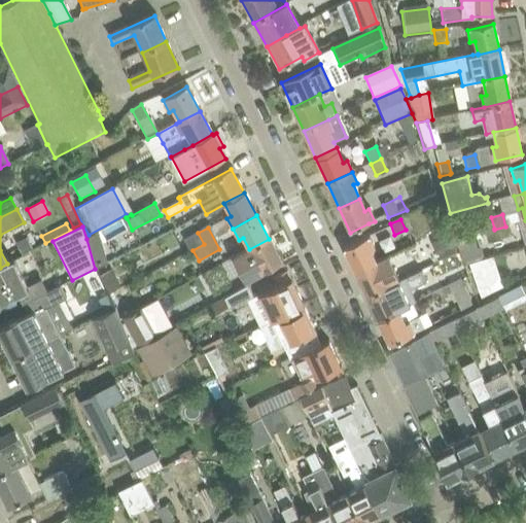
[(95,269),(95,270),(107,265),(97,233),(86,239),(95,269)]
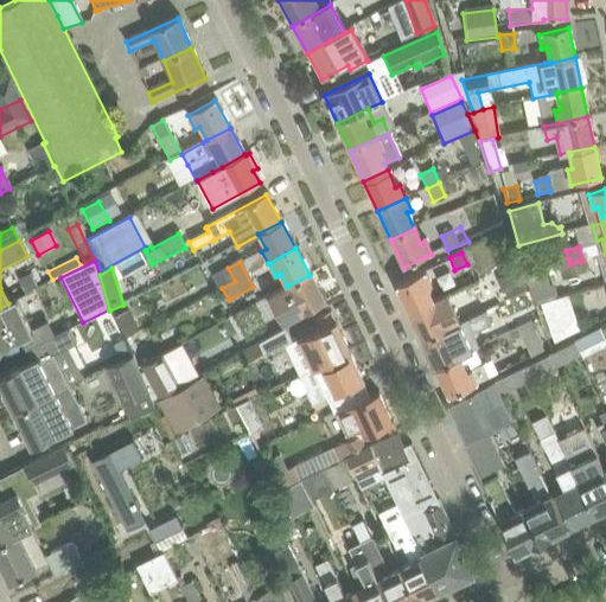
[(517,270),(495,280),(504,301),(527,292),(517,270)]
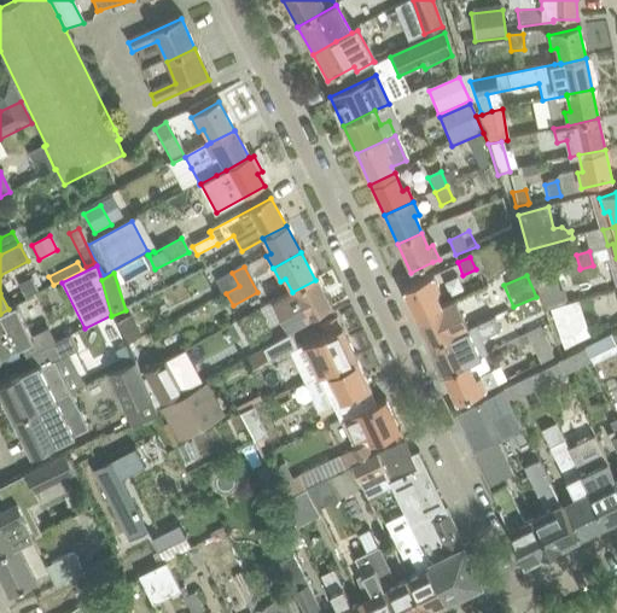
[(442,308),(441,308),(435,293),(440,291),(432,278),(403,292),(417,320),(442,308)]
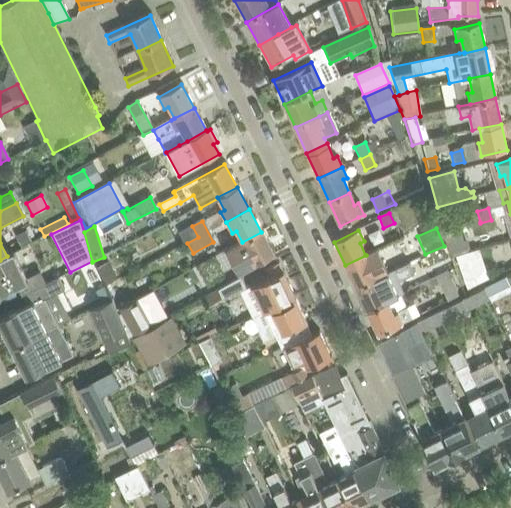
[(30,243),(25,232),(15,237),(20,248),(30,243)]
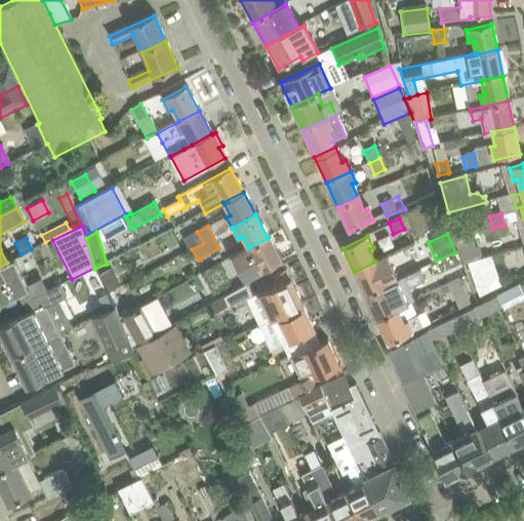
[(244,282),(281,262),(268,238),(248,248),(231,257),(244,282)]
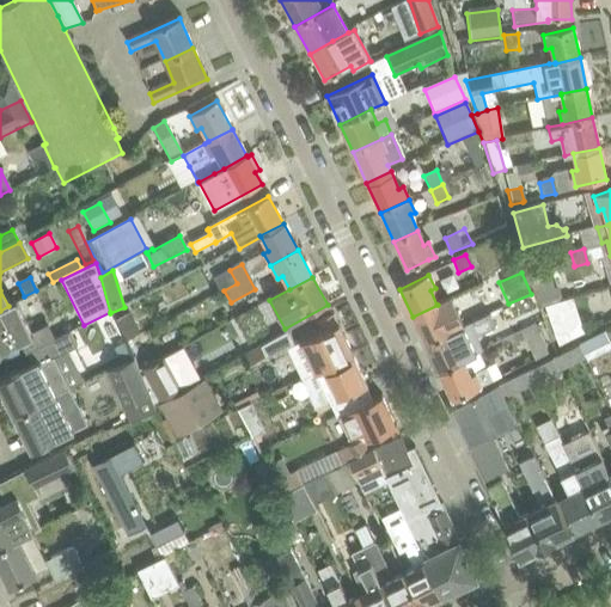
[(550,281),(532,287),(535,294),(539,307),(558,302),(550,281)]
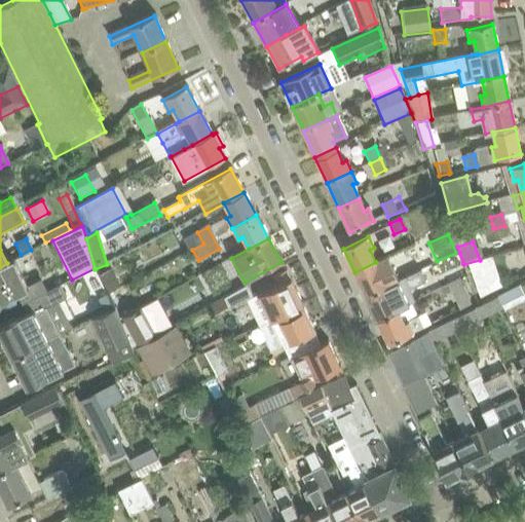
[(366,296),(390,285),(399,281),(386,256),(375,262),(376,262),(354,272),(366,296)]
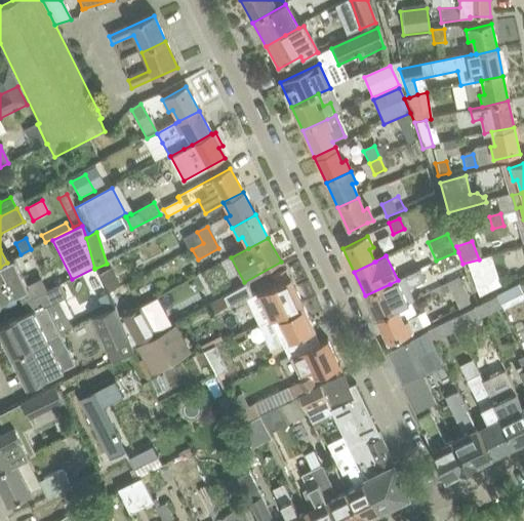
[(466,265),(478,296),(490,291),(478,259),(466,265)]
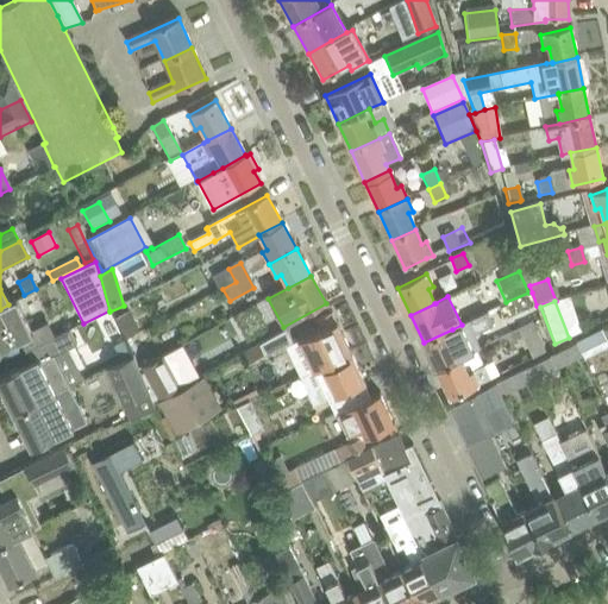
[(424,343),(437,371),(462,359),(455,345),(458,343),(500,322),(494,309),(462,325),(452,329),(424,343)]
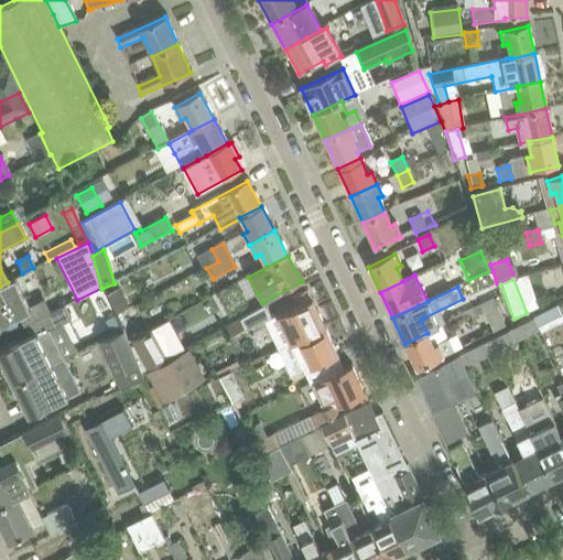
[(296,308),(277,316),(290,345),(324,329),(306,291),(292,299),(296,308)]
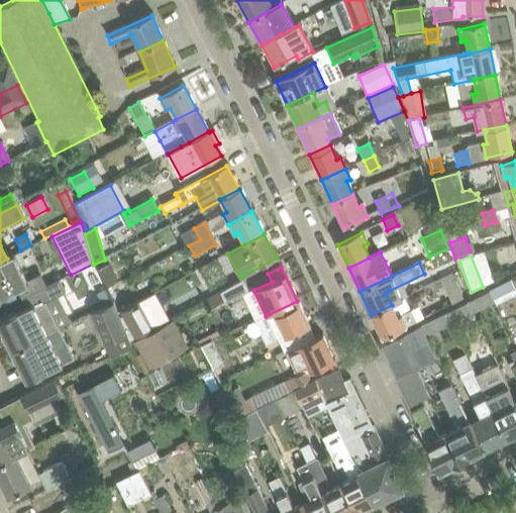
[(0,300),(10,295),(0,275),(0,300)]
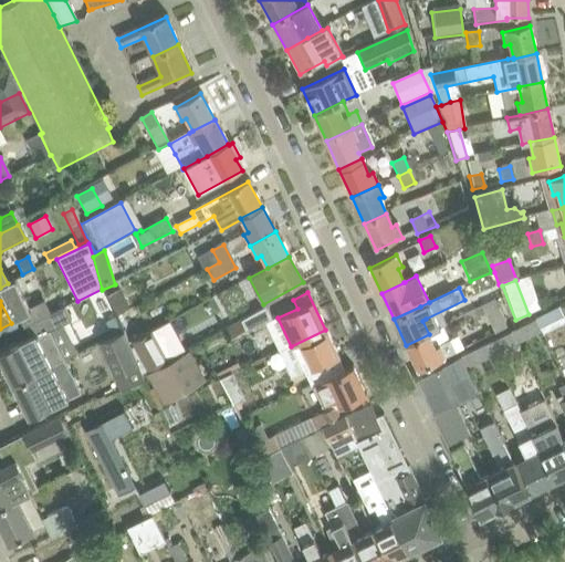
[(494,334),(506,329),(492,302),(469,315),(472,321),(484,315),(494,334)]
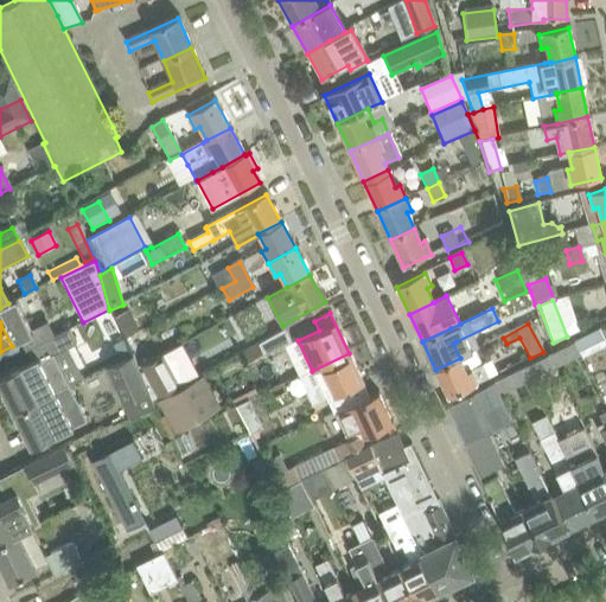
[(285,330),(257,344),(261,352),(262,354),(263,357),(292,343),(291,343),(285,330)]
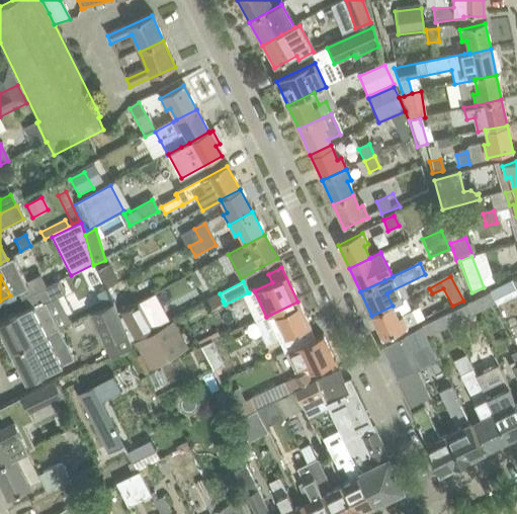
[(27,309),(0,322),(0,331),(11,354),(58,331),(45,305),(64,295),(59,282),(49,286),(49,287),(22,301),(27,309)]
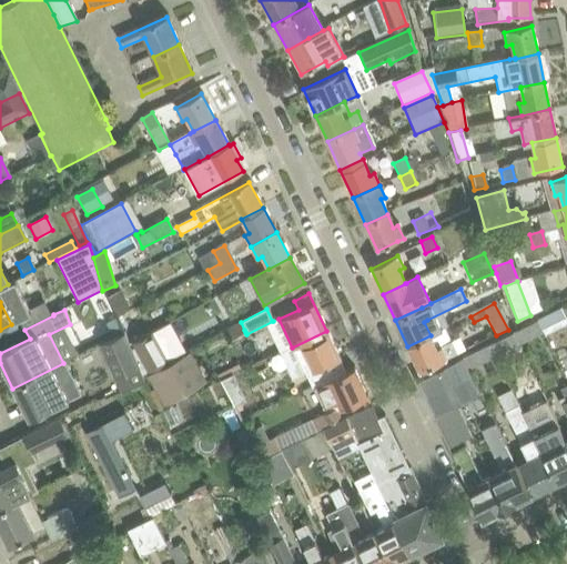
[(566,321),(560,310),(537,322),(542,332),(566,321)]
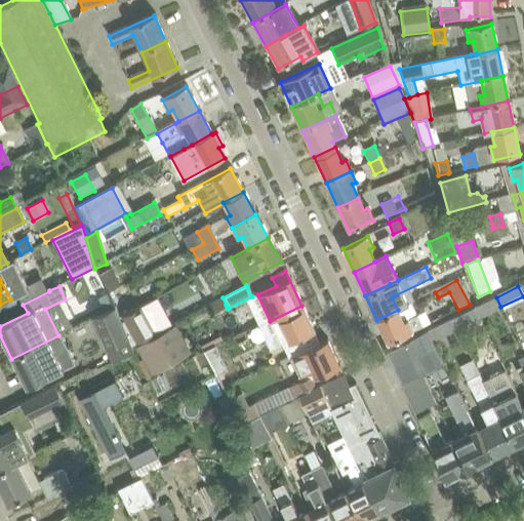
[(105,310),(112,307),(107,295),(99,298),(105,310)]
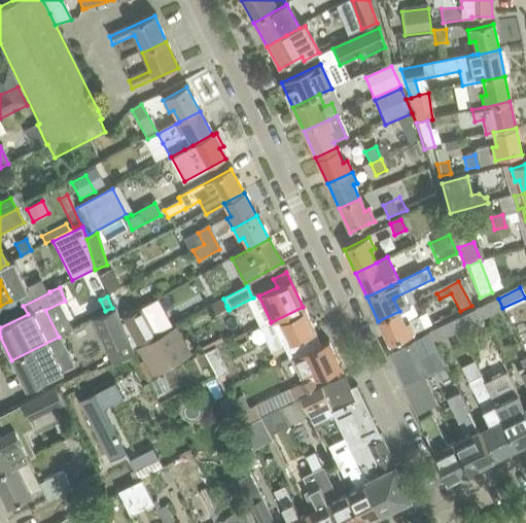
[(223,299),(209,306),(214,315),(228,308),(226,306),(223,299)]
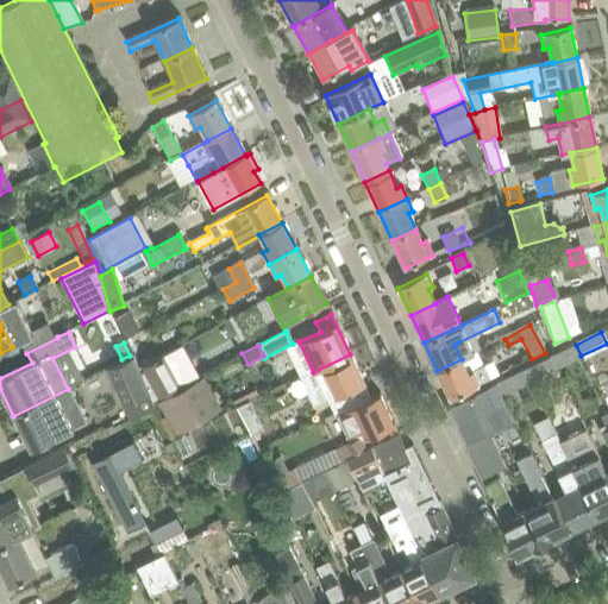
[(581,356),(576,345),(549,358),(556,372),(557,372),(582,359),(581,356)]
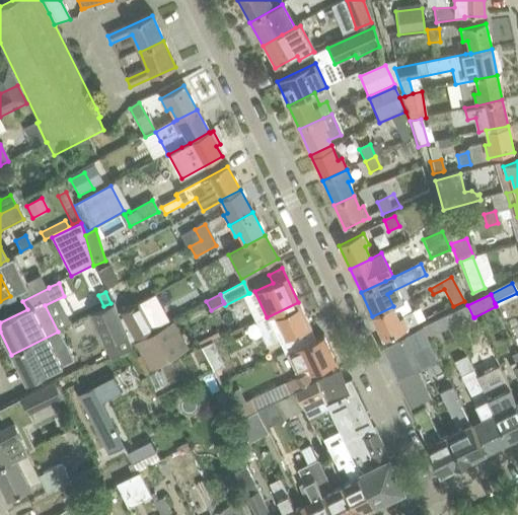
[(267,317),(278,340),(285,355),(286,354),(316,340),(298,302),(267,317)]
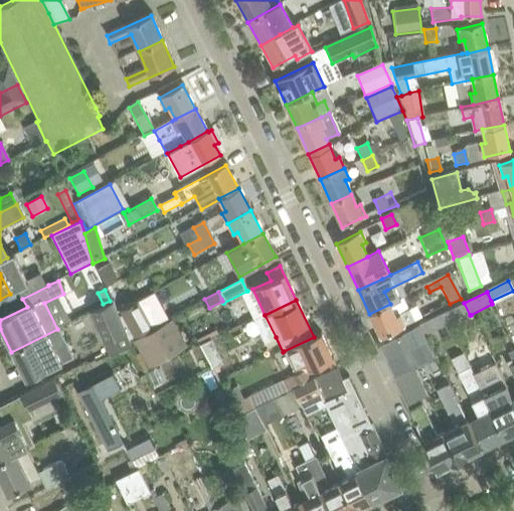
[(119,311),(132,339),(153,328),(137,301),(119,311)]
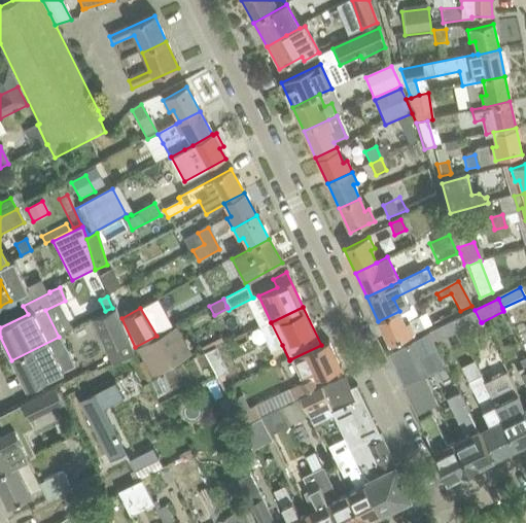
[(110,365),(132,355),(133,355),(113,309),(90,319),(110,365)]
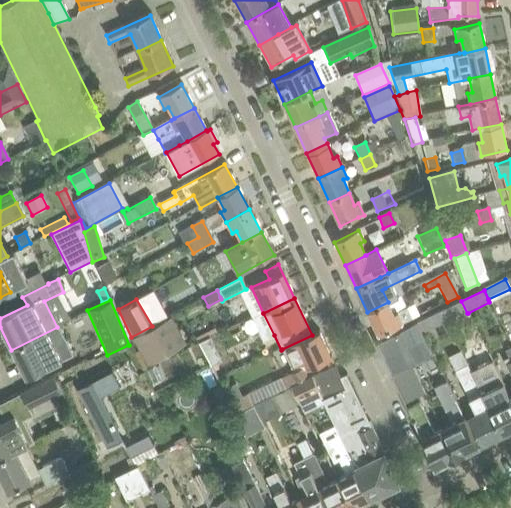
[(448,327),(469,316),(468,313),(467,313),(461,301),(440,312),(441,313),(446,323),(448,327)]
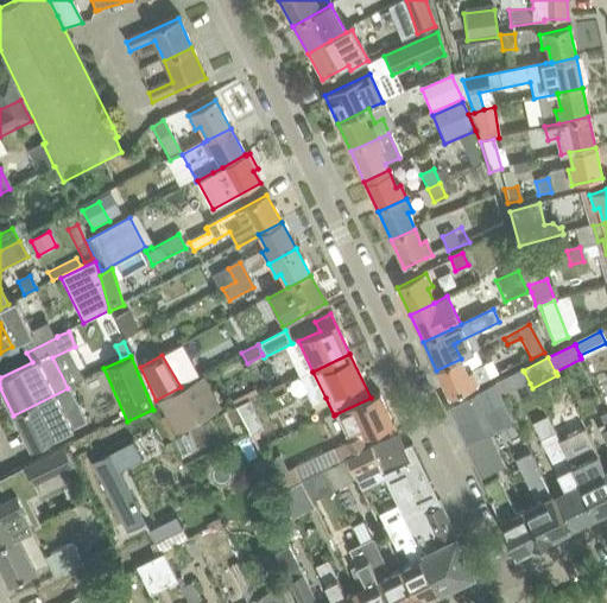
[(449,399),(472,388),(495,378),(489,363),(468,374),(461,359),(436,370),(449,399)]
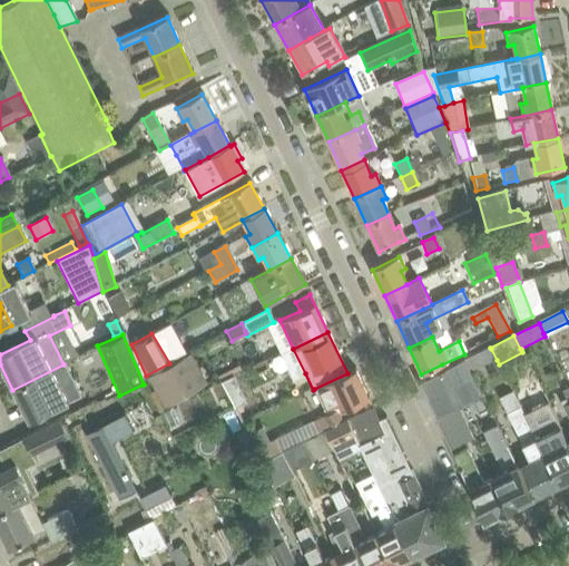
[(491,349),(464,361),(470,373),(497,360),(491,349)]
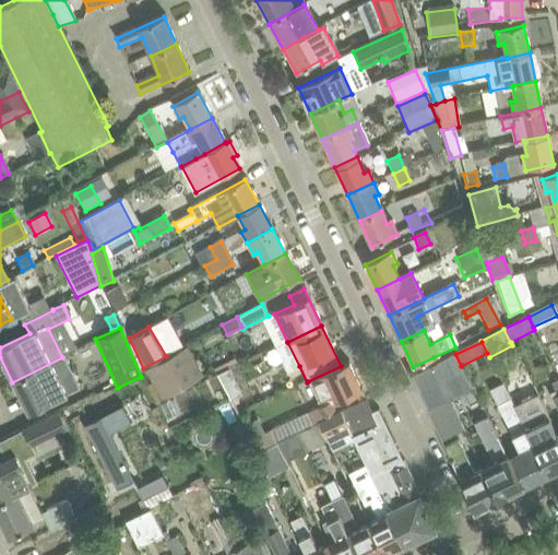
[(186,349),(143,372),(159,402),(202,378),(186,349)]
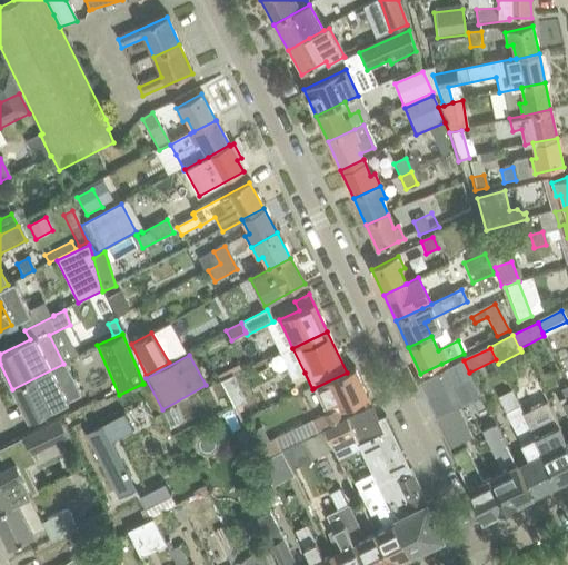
[(436,374),(419,382),(417,383),(434,417),(455,407),(456,407),(480,395),(469,373),(464,360),(436,374)]
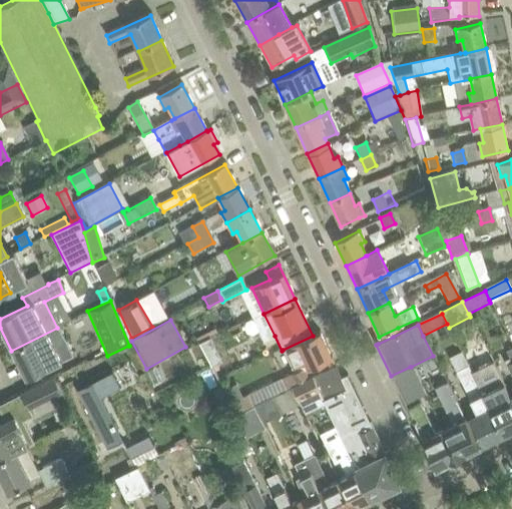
[(26,381),(44,372),(72,358),(57,328),(11,351),(26,381)]
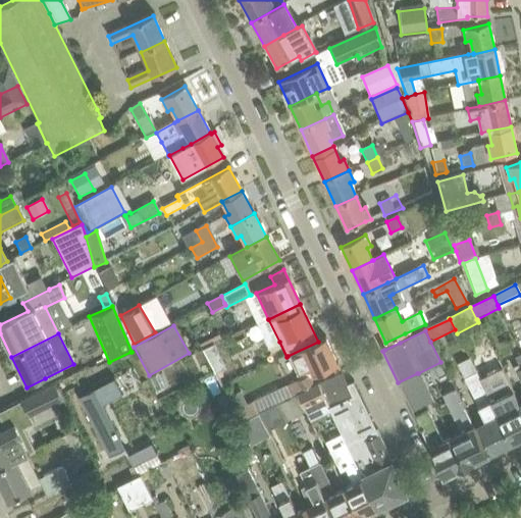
[(299,379),(285,386),(291,397),(296,395),(315,385),(311,377),(337,365),(325,339),(318,342),(288,356),(299,379)]
